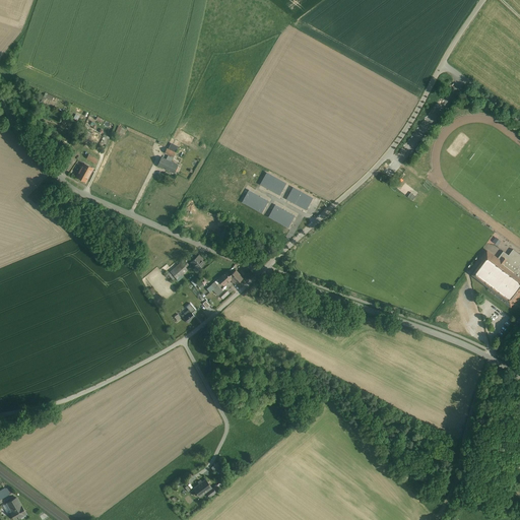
[(99,134),(91,131),(88,129),(86,134),(96,138),(99,134)]
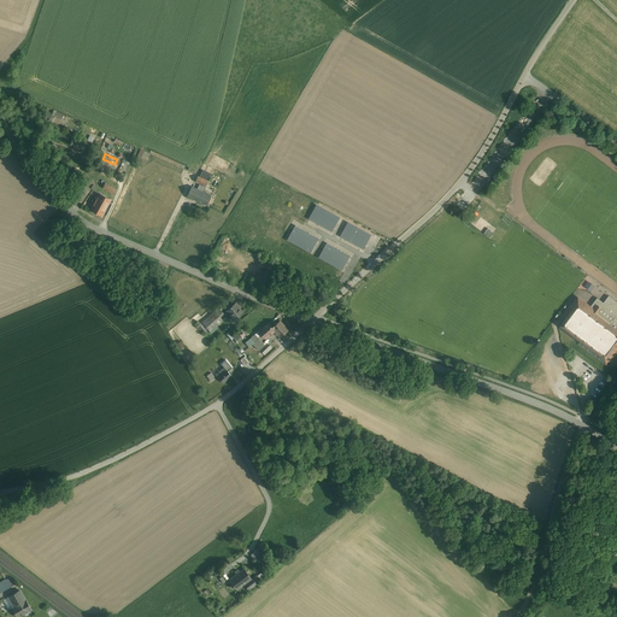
[(123,157),(115,174),(119,175),(122,169),(124,170),(128,164),(129,164),(130,160),(125,158),(123,157)]
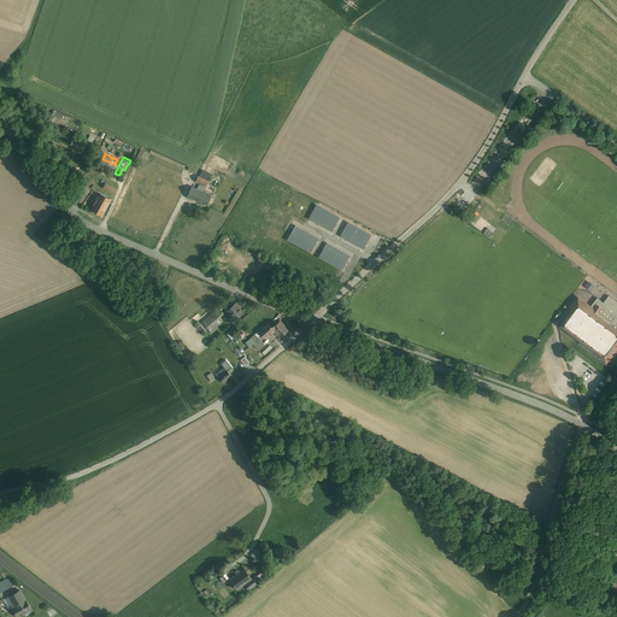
[(209,181),(198,176),(195,181),(203,184),(206,187),(209,181)]
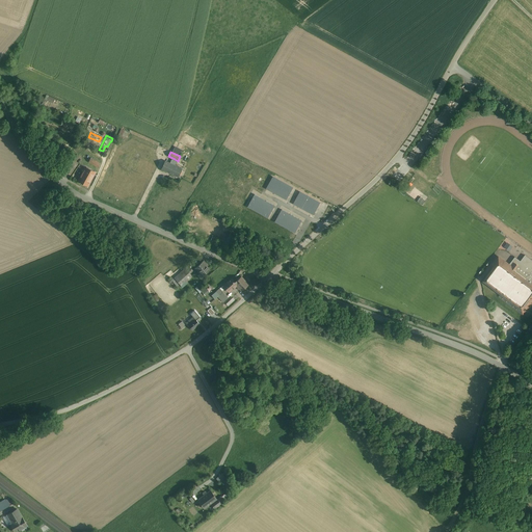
[(100,162),(90,158),(88,162),(98,166),(100,162)]
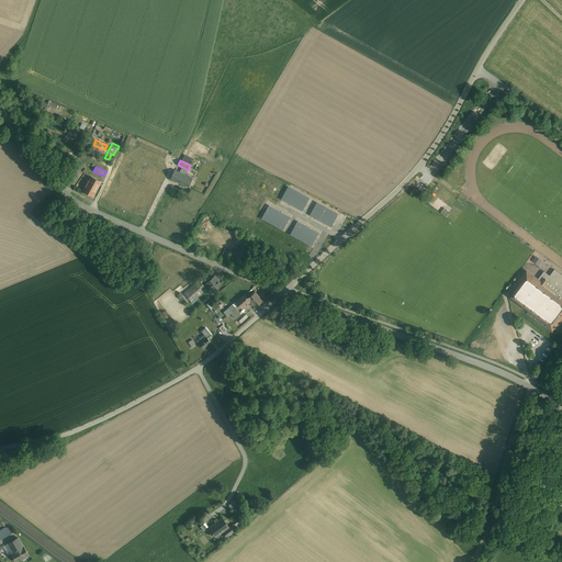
[(180,172),(175,170),(170,179),(188,188),(192,179),(184,175),(180,172)]
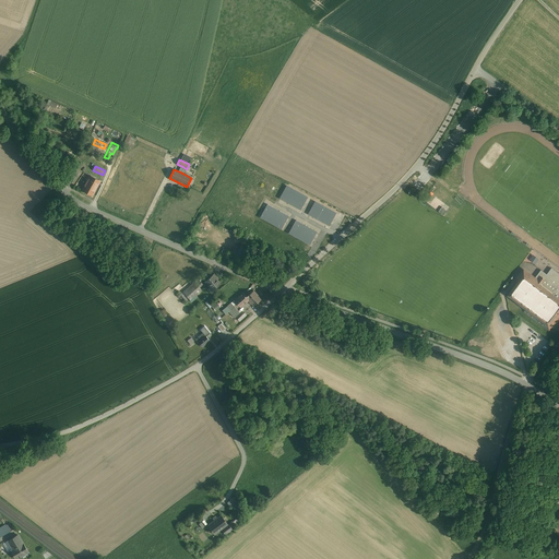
[(99,181),(91,176),(82,190),(92,195),(99,181)]
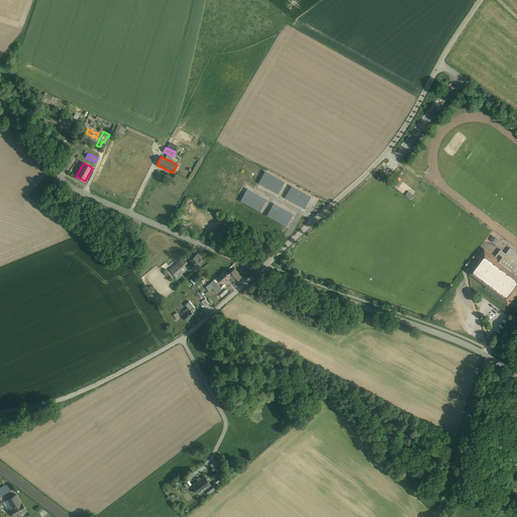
[(265,172),(259,184),(278,194),(284,182),(265,172)]
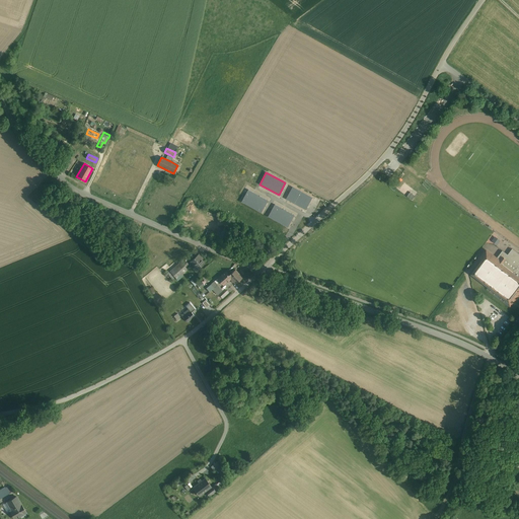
[(292,188),(286,200),(305,210),(312,198),(292,188)]
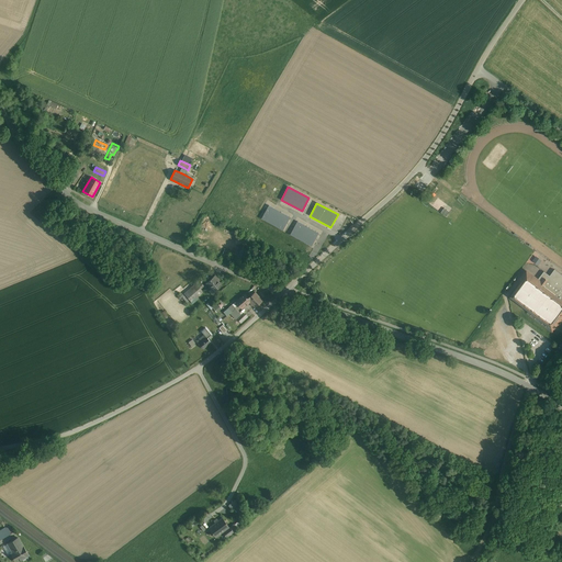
[(268,205),(261,218),(282,231),(290,217),(268,205)]
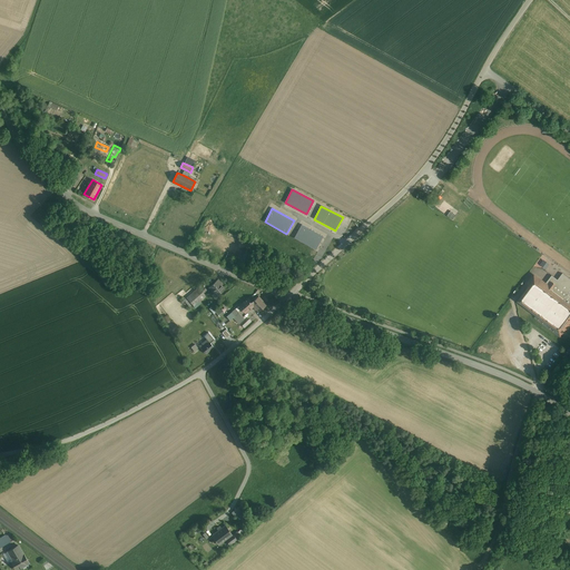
[(302,225),(294,238),(316,251),(323,236),(302,225)]
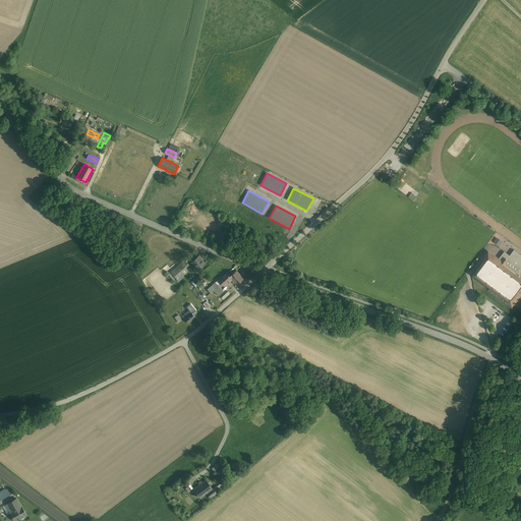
[(510,255),(505,251),(499,258),(496,256),(495,257),(488,253),(483,259),(485,261),(474,275),(490,287),(488,291),(512,309),(515,304),(514,304),(515,303),(516,303),(518,300),(519,301),(520,297),(520,296),(520,278),(516,275),(520,268),(520,254),(514,250),(510,255)]
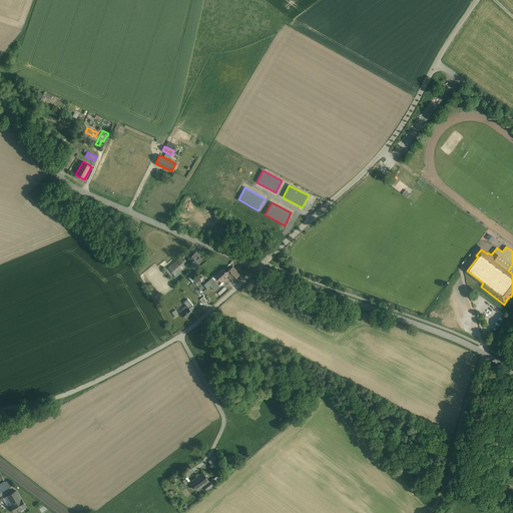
[(198,255),(195,252),(188,259),(191,263),(190,263),(193,267),(203,259),(199,254),(198,255)]
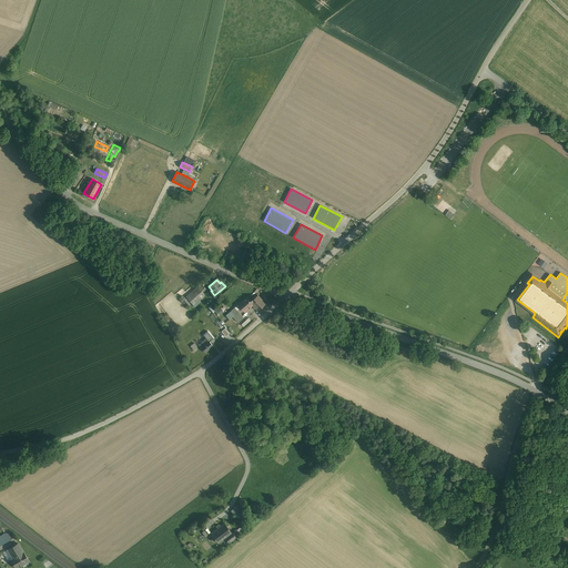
[(198,286),(188,295),(194,303),(204,294),(198,286)]
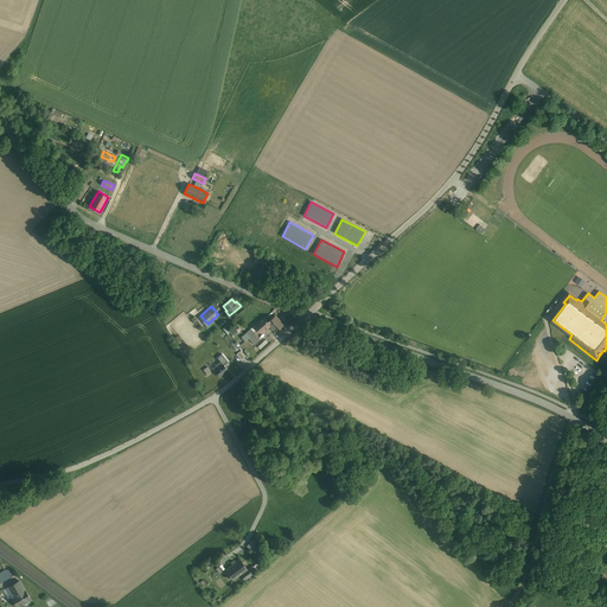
[(208,324),(200,315),(198,318),(205,326),(208,324)]
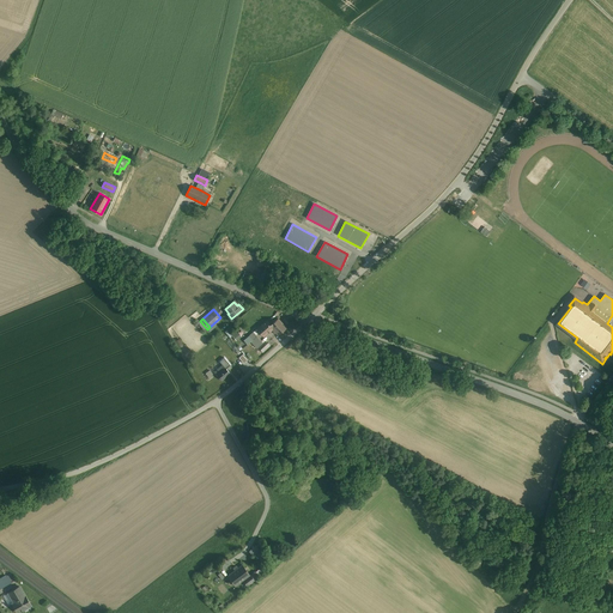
[(286,328),(279,319),(271,326),(273,328),(278,334),(286,328)]
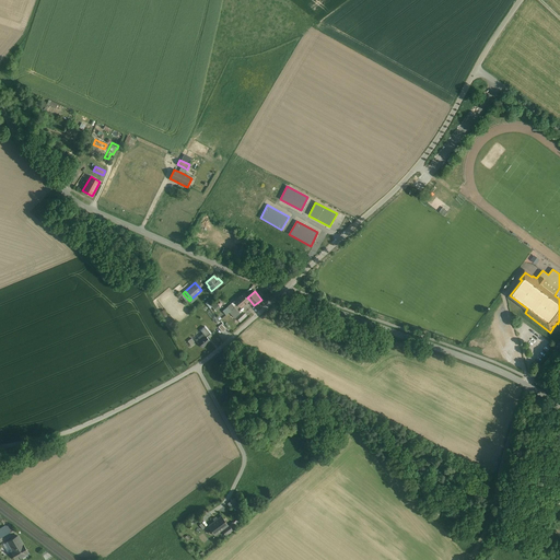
[(244,293),(235,301),(237,303),(241,307),(249,300),(247,298),(244,293)]
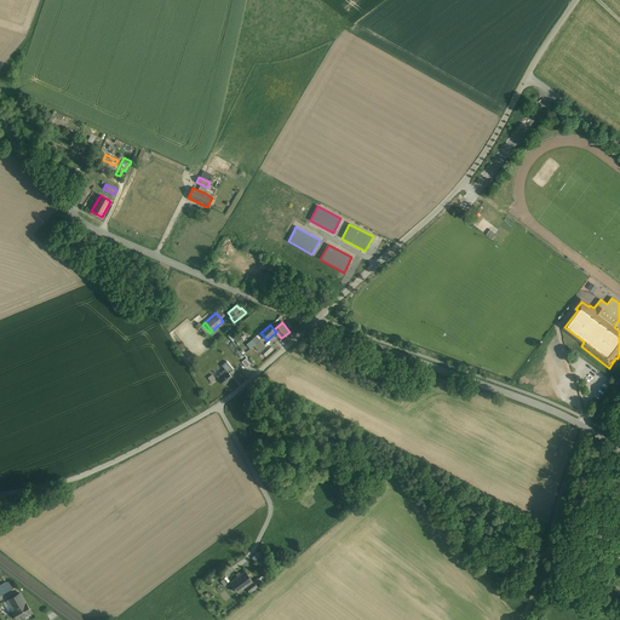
[(246,339),(241,334),(235,339),(240,345),(246,339)]
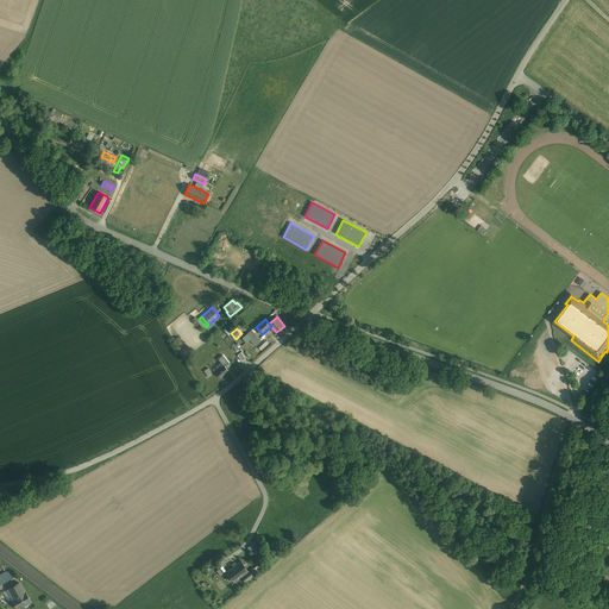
[(258,338),(255,334),(252,337),(253,339),(251,341),(256,346),(261,341),(258,338)]
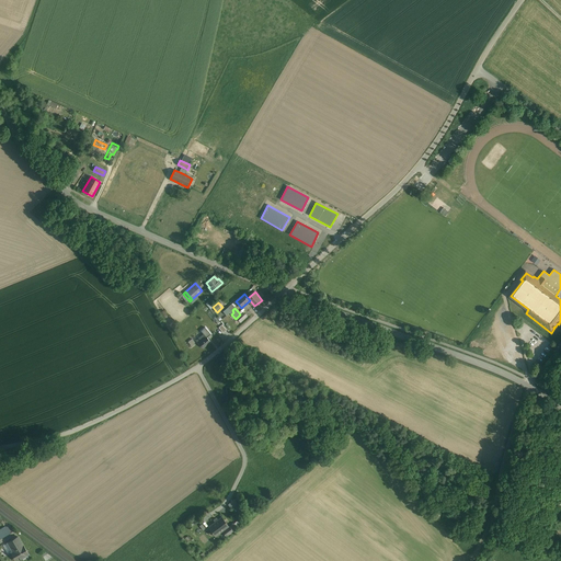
[(245,313),(239,320),(241,323),(248,317),(245,313)]
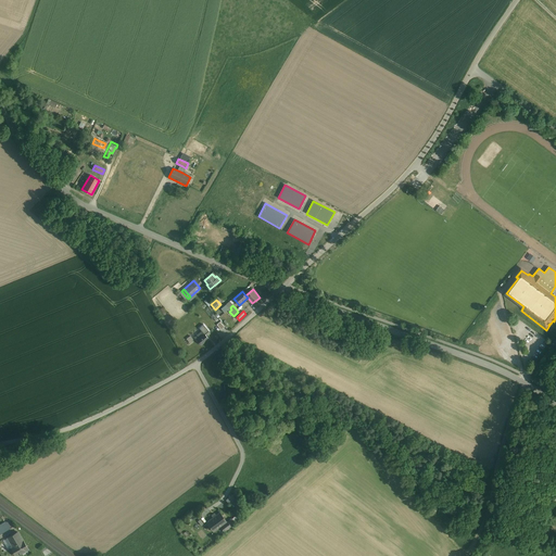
[(187,331),(182,336),(184,338),(180,340),(186,346),(190,343),(187,339),(190,336),(187,331)]
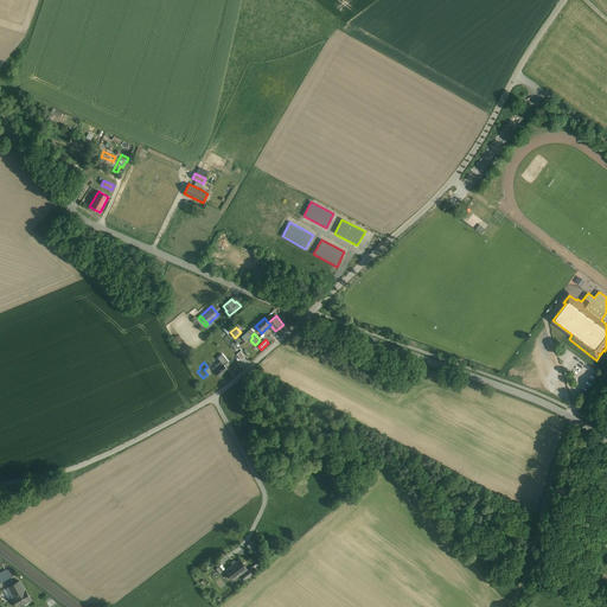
[(228,370),(221,362),(212,369),(219,376),(228,370)]
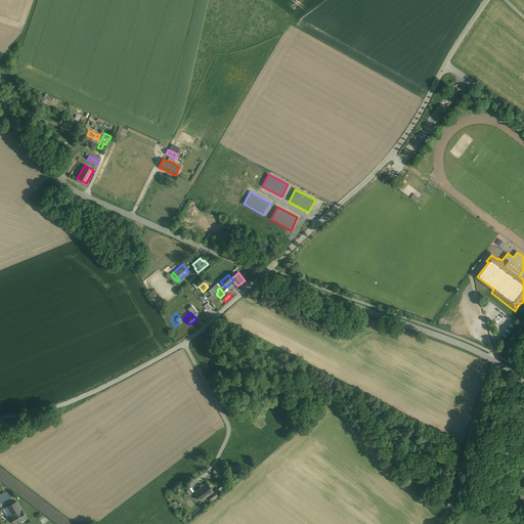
[(224,473),(222,471),(219,474),(225,480),(228,477),(224,473)]
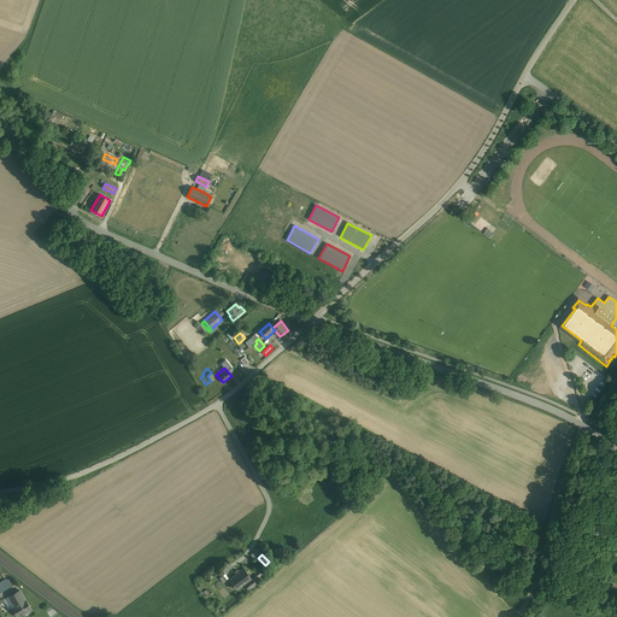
[(245,585),(252,580),(244,569),(229,580),(238,591),(245,585)]
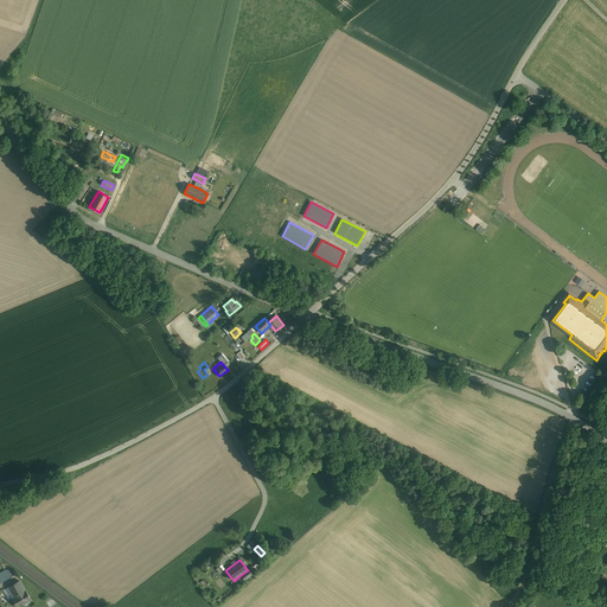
[(259,562),(249,570),(253,574),(254,576),(262,568),(259,562)]
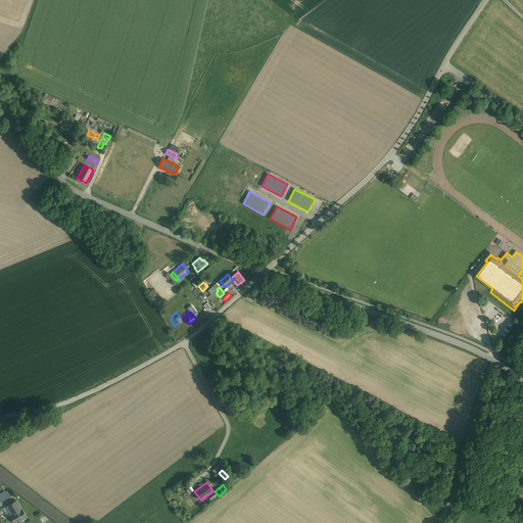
[(214,497),(218,494),(215,491),(215,490),(214,491),(207,495),(210,500),(214,497)]
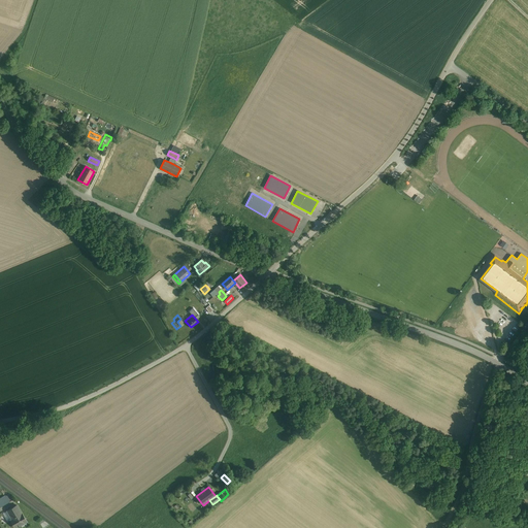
[(6,496),(0,499),(0,507),(9,502),(7,498),(6,496)]
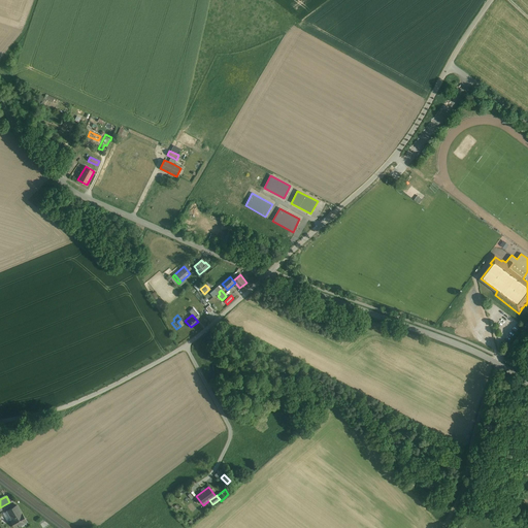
[(17,505),(7,512),(12,519),(10,520),(14,527),(15,527),(27,522),(17,505)]
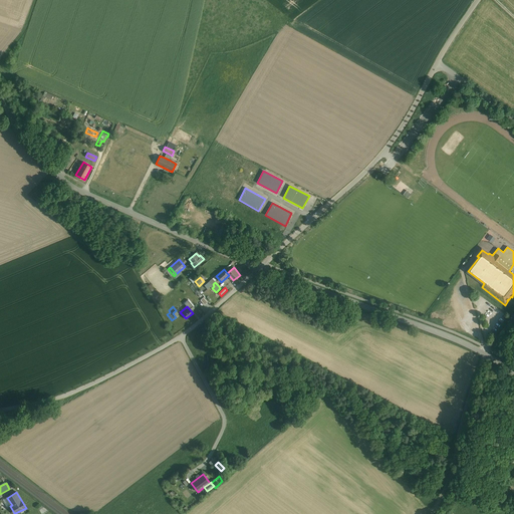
[(12,505),(7,498),(7,497),(2,500),(7,508),(10,506),(12,505)]
